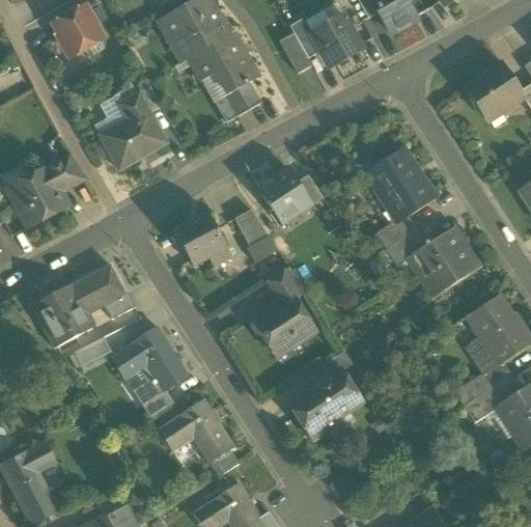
[(179,38),(190,56),(230,34),(212,0),(204,0),(190,8),(187,4),(160,20),(172,43),(179,38)]
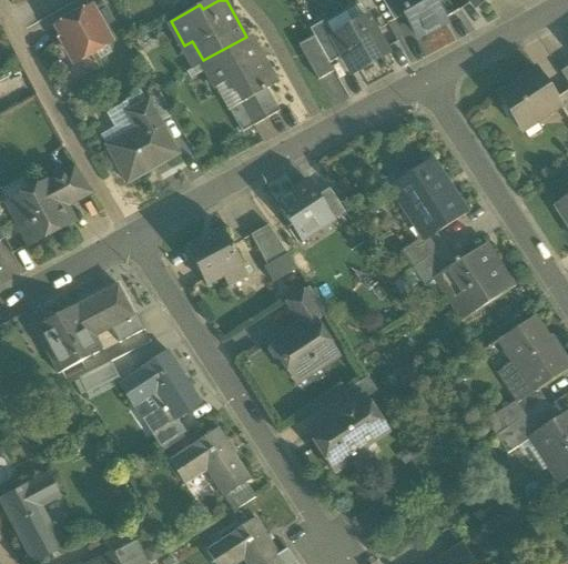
[(384,0),(394,17),(405,11),(398,0),(384,0)]
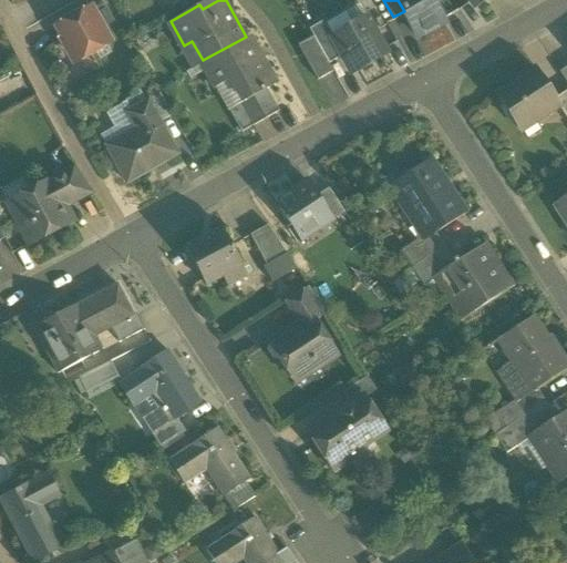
[(398,0),(404,11),(418,33),(444,19),(433,0),(398,0)]
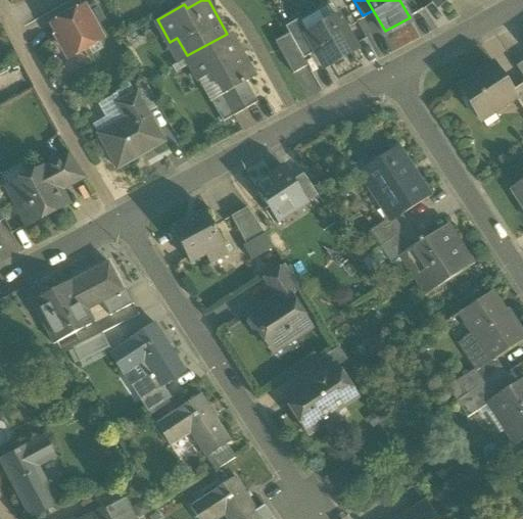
[(65,45),(69,54),(102,36),(84,4),(52,21),(58,33),(56,34),(62,46),(65,45)]
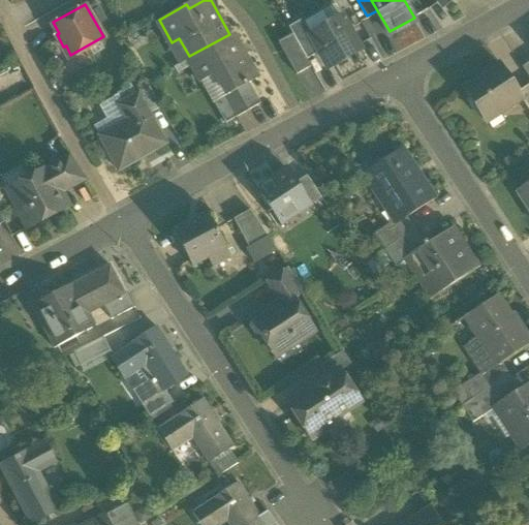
[(342,13),(329,21),(321,8),(304,19),(311,31),(310,32),(319,49),(328,64),(346,54),(361,45),(342,13)]
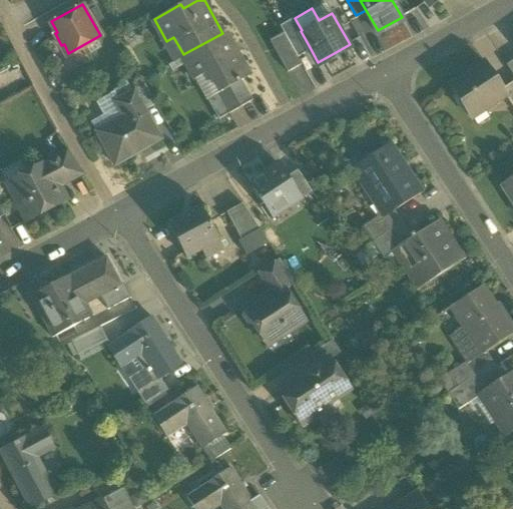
[(284,30),(298,54),(310,47),(301,31),(302,30),(295,18),(293,15),(280,23),(284,30)]
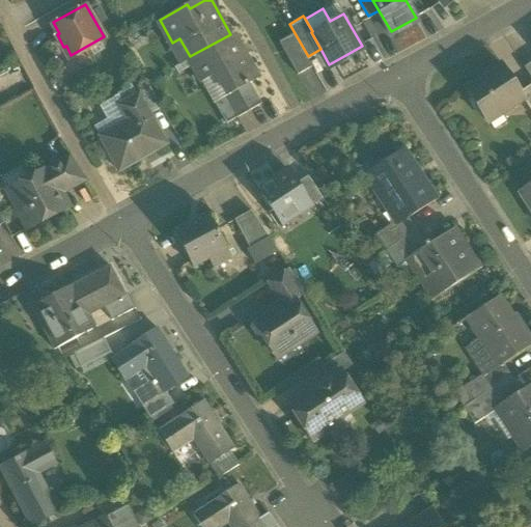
[(311,63),(308,56),(294,31),(279,39),(298,72),(311,63)]
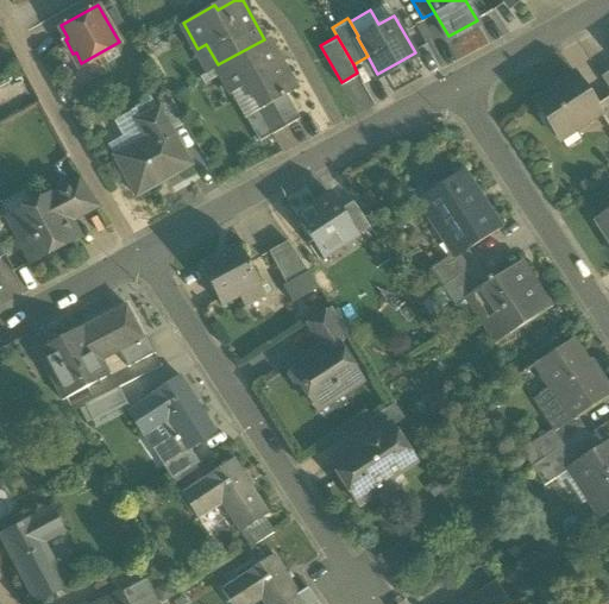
[(268,37),(264,39),(218,64),(232,89),(253,77),(268,102),(270,101),(271,100),(283,94),(287,92),(295,87),(268,37)]
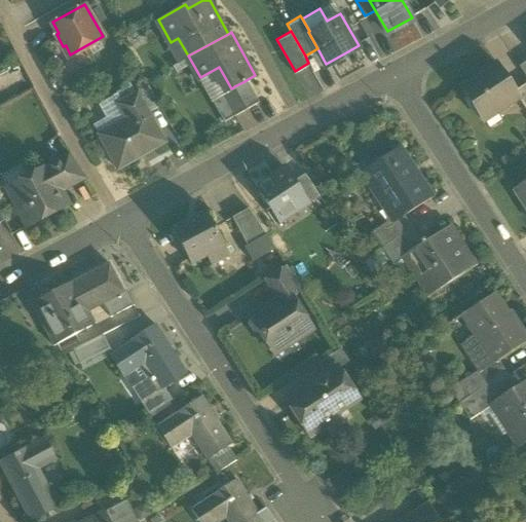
[(0,56),(0,84),(11,78),(0,56)]
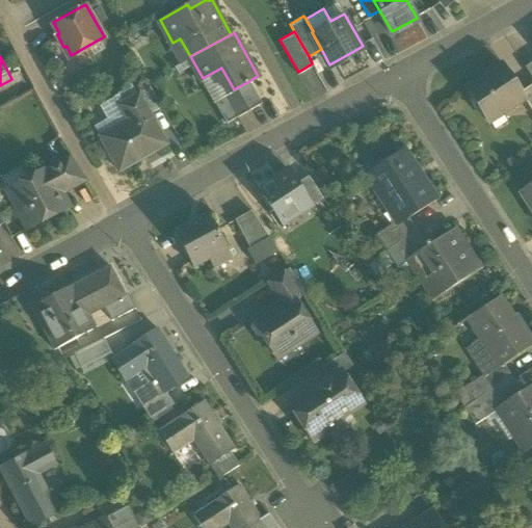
[(466,84),(488,120),(526,96),(517,83),(503,60),(466,84)]
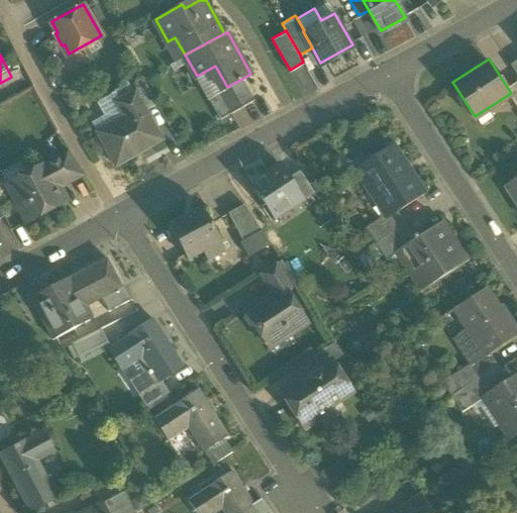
[(511,93),(516,102),(516,73),(503,81),(511,93)]
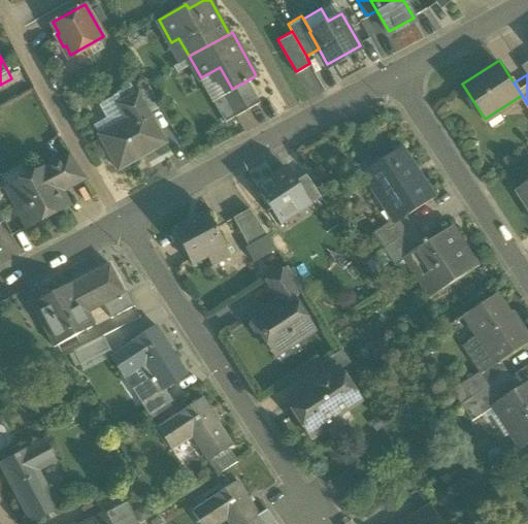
[(245,82),(235,87),(246,107),(260,100),(249,79),(245,82)]
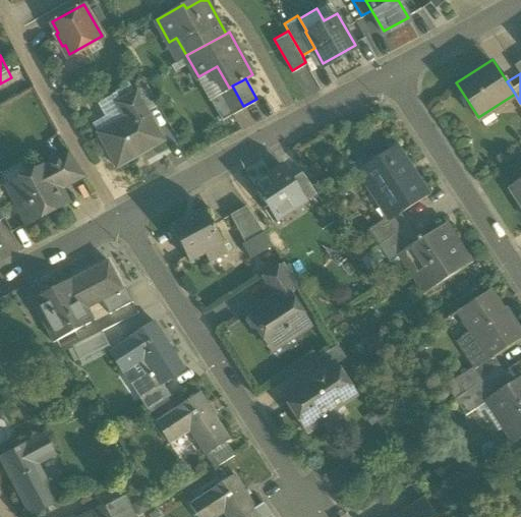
[(136,89),(148,109),(158,103),(147,82),(136,89)]
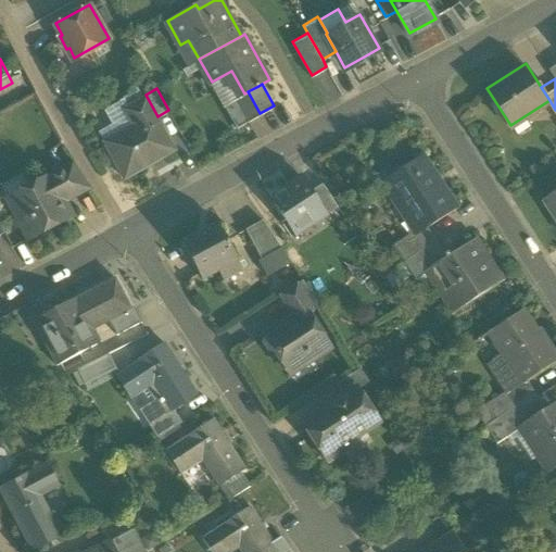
[(249,120),(260,113),(248,91),(247,92),(244,93),(237,98),(249,120)]
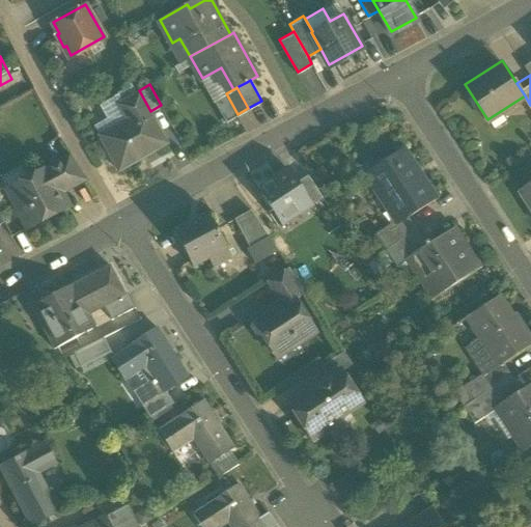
[(99,133),(118,169),(167,141),(150,111),(139,90),(118,102),(127,116),(99,133)]
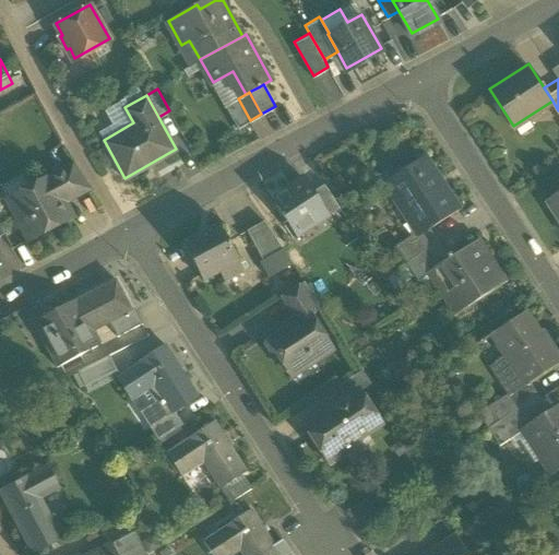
[(238,127),(250,120),(238,98),(237,98),(225,105),(238,127)]
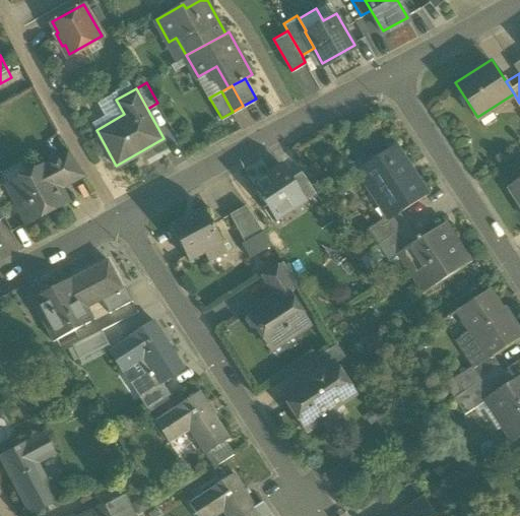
[(393,211),(394,213),(398,210),(427,192),(394,142),(356,168),(369,186),(374,183),(393,211)]
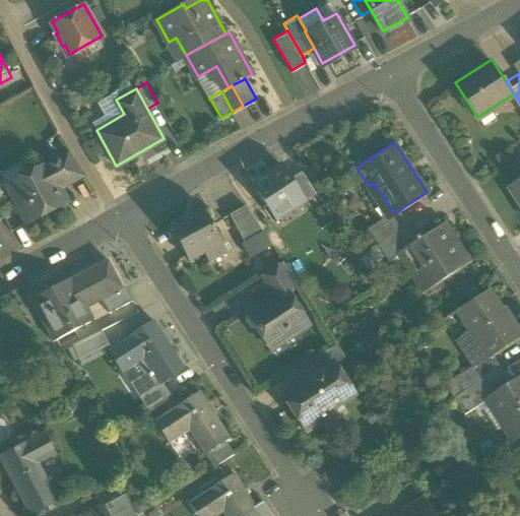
[(50,167),(60,185),(82,173),(68,151),(47,162),(50,167)]
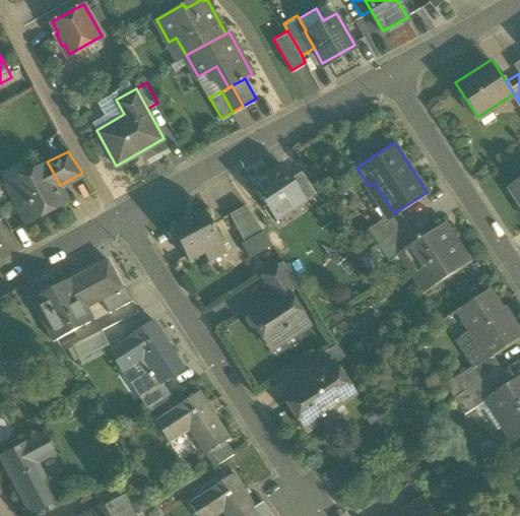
[(20,211),(25,221),(67,199),(60,185),(50,167),(47,162),(30,171),(34,176),(14,185),(11,194),(14,200),(12,207),(14,209),(20,211)]
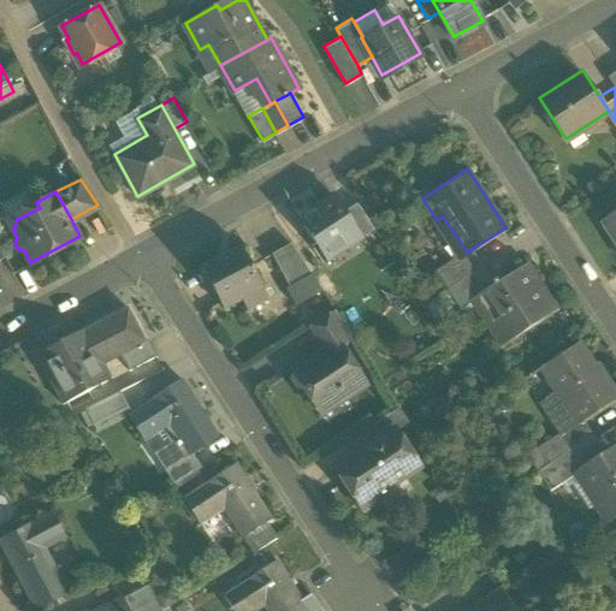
[(315,239),(326,256),(348,242),(345,238),(357,231),(343,208),(336,196),(319,208),(318,206),(300,217),(315,239)]
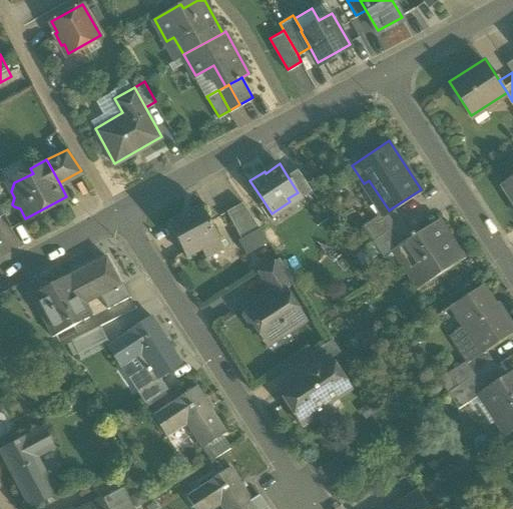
[(298,192),(301,195),(311,188),(297,166),(286,173),(298,192)]
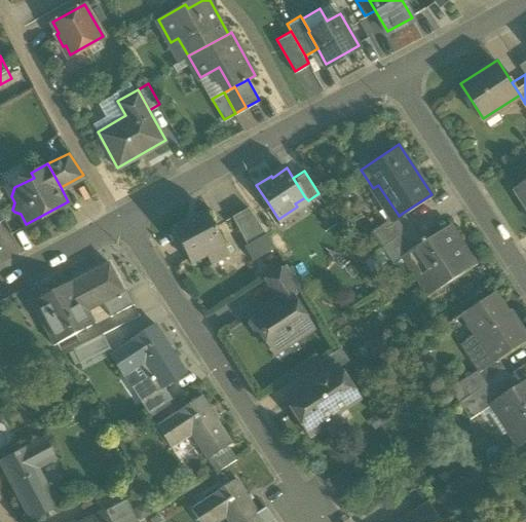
[(525,180),(515,188),(525,204),(525,180)]
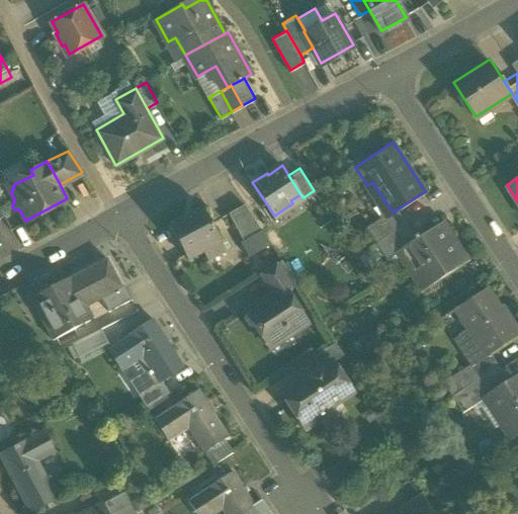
[(228,211),(243,239),(261,229),(244,202),(228,211)]
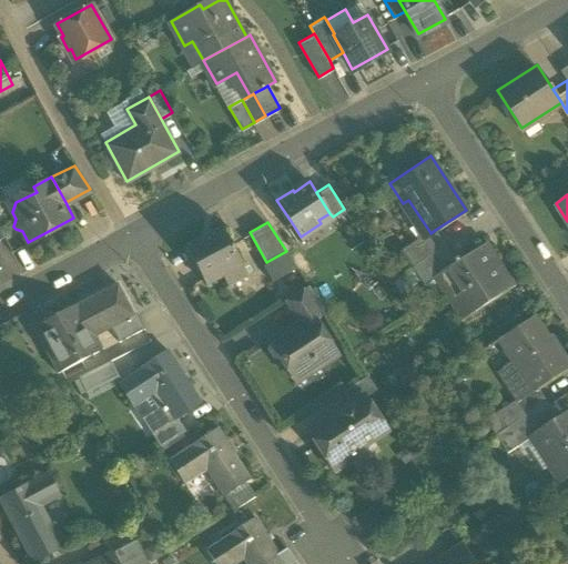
[(186,245),(205,282),(222,273),(242,262),(222,227),(186,245)]
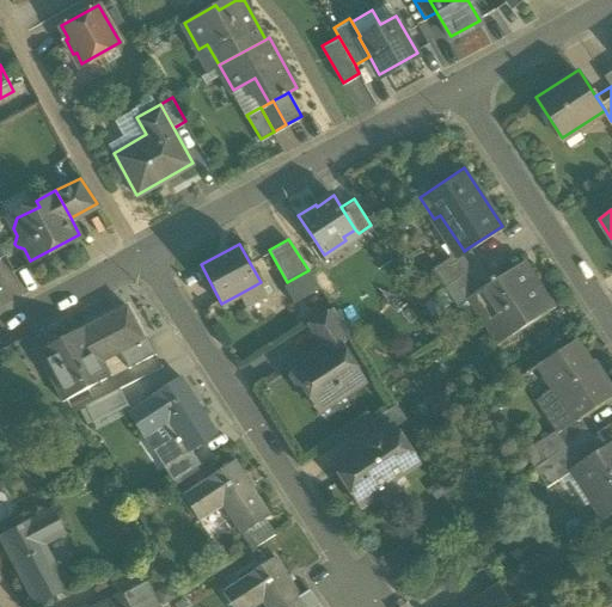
[(433,265),(444,283),(478,262),(469,247),(464,251),(463,249),(458,252),(457,250),(433,265)]
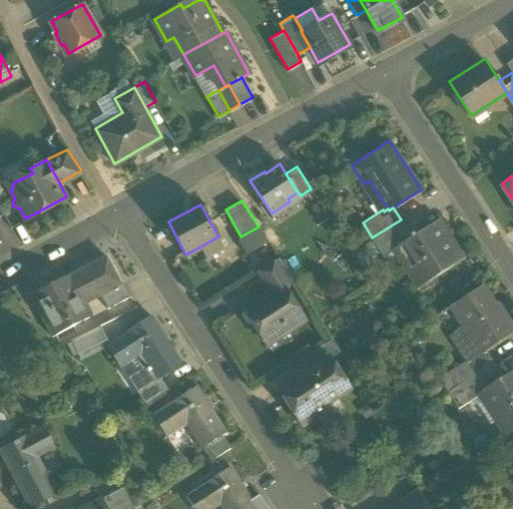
[(415,286),(416,288),(465,256),(464,255),(460,257),(447,236),(450,234),(440,219),(441,218),(440,216),(411,235),(395,245),(396,247),(419,284),(415,286)]
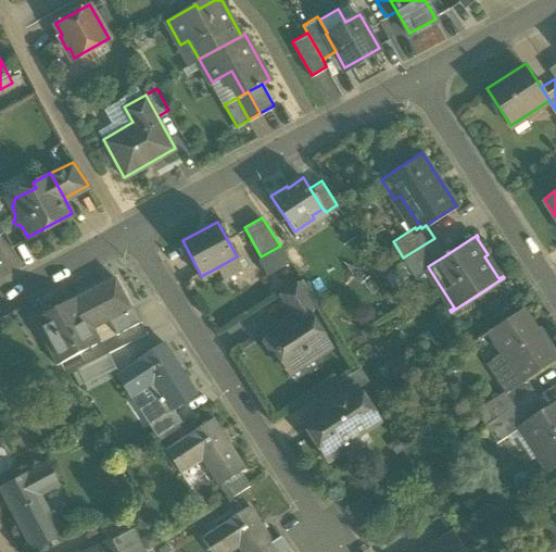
[(445,255),(434,238),(403,258),(416,277),(425,271),(429,268),(428,266),(445,255)]
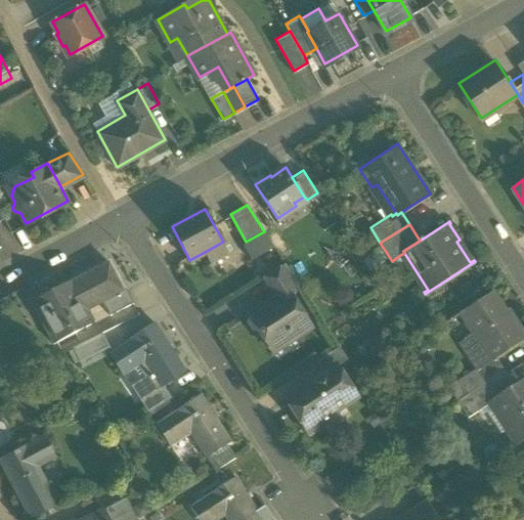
[(264,231),(246,242),(243,243),(251,257),(272,246),(264,231)]
